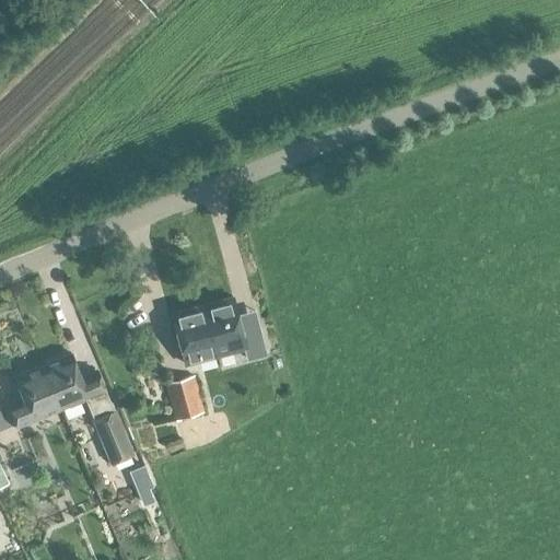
[(232,298),(200,305),(213,358),(244,349),(246,360),(265,356),(253,311),(236,315),(232,298)]
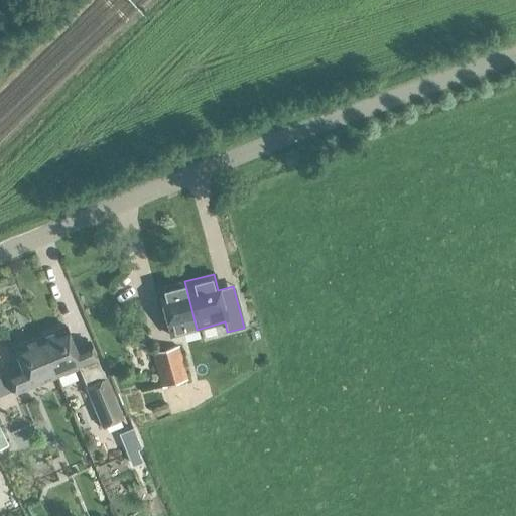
[(184,281),(158,288),(171,336),(197,330),(184,281)]
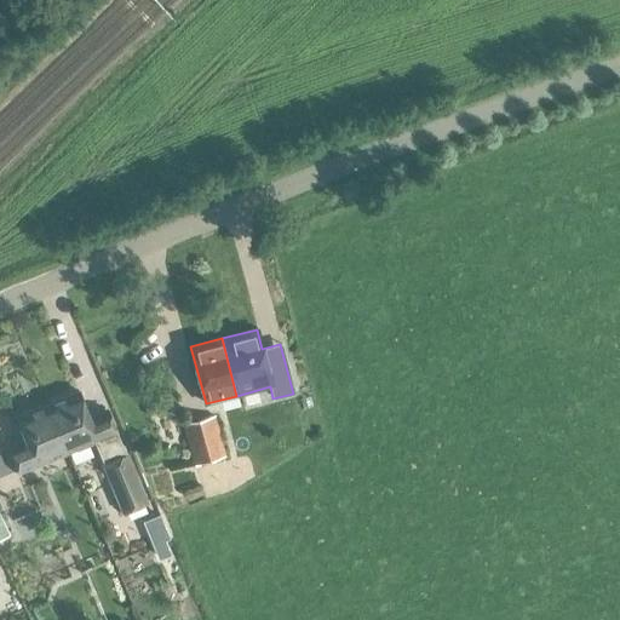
[(290,366),(298,390),(313,384),(304,360),(290,366)]
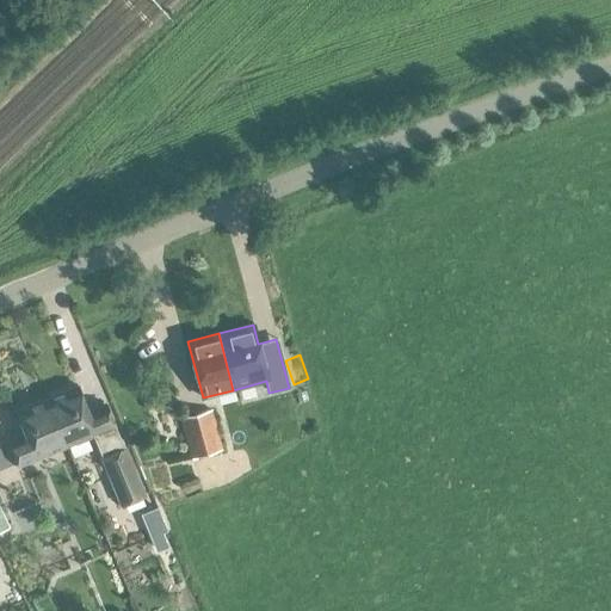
[(74,392),(47,402),(66,446),(92,436),(123,507),(143,499),(112,427),(102,401),(81,409),(74,392)]
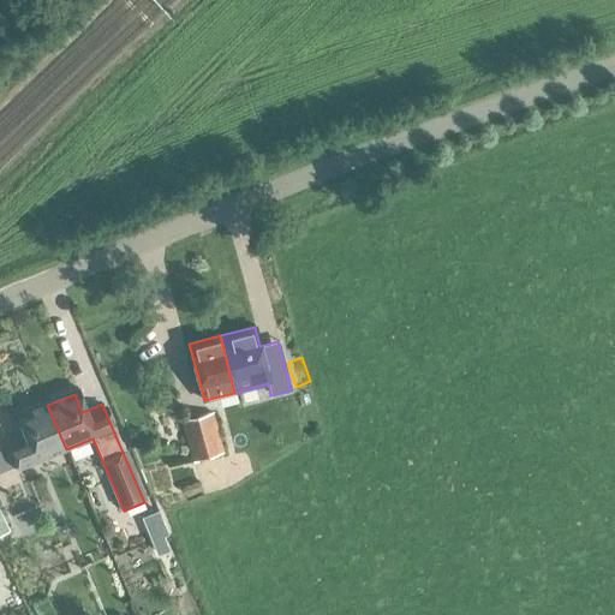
[(225,454),(252,451),(245,398),(218,401),(225,454)]
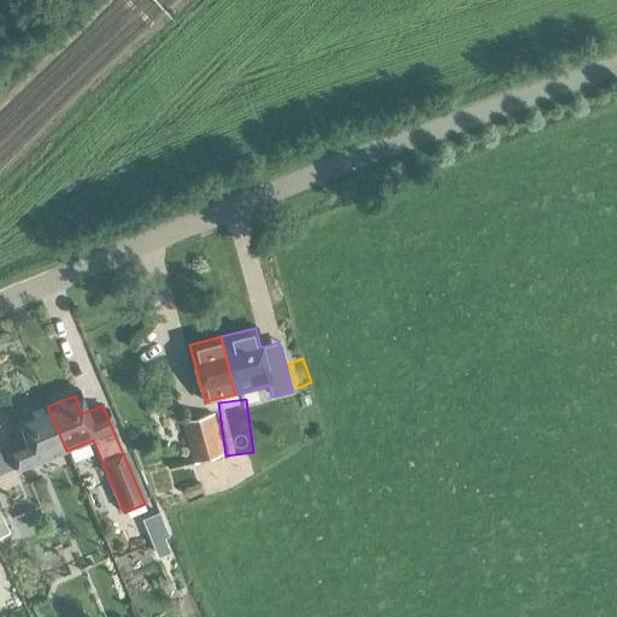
[(28,436),(9,445),(19,471),(66,451),(47,406),(21,418),(28,436)]
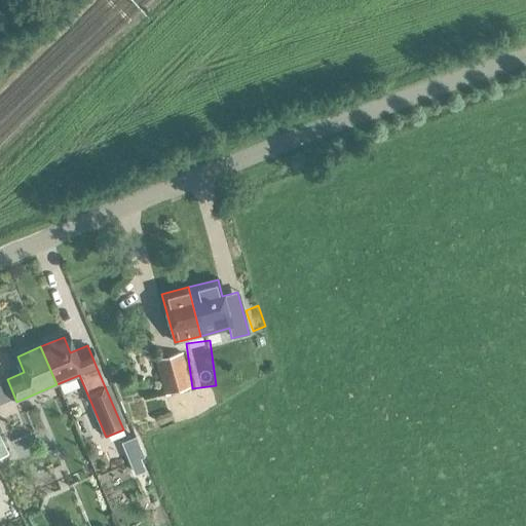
[(168,395),(190,387),(181,355),(159,362),(168,395)]
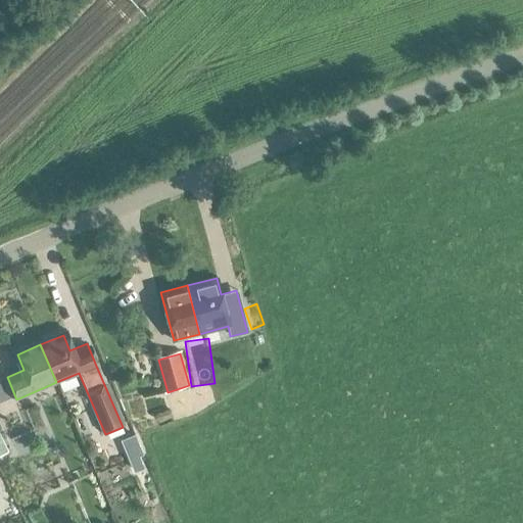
[(134,436),(122,440),(134,470),(141,467),(136,455),(140,454),(134,436)]
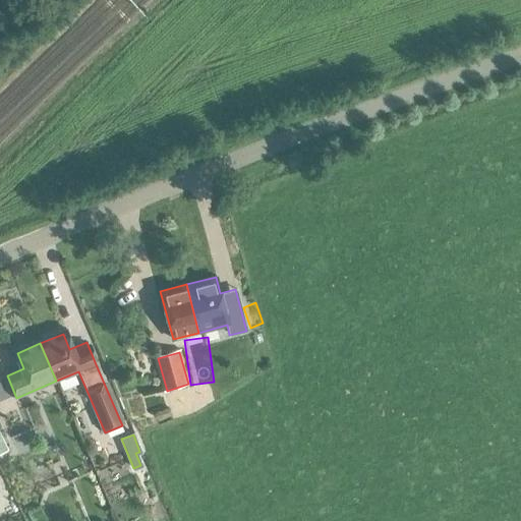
[(108,456),(123,452),(120,441),(105,446),(108,456)]
